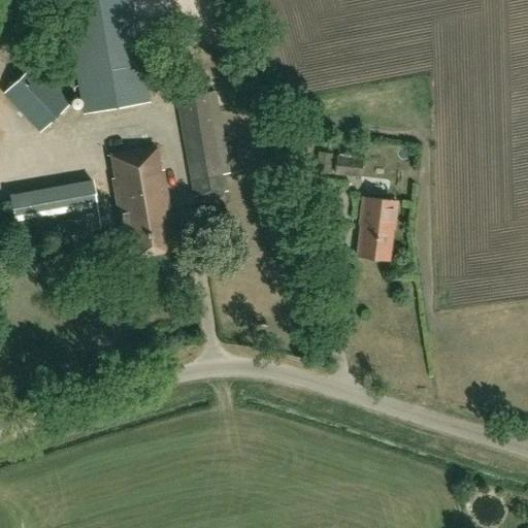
[(64,0),(85,112),(147,101),(129,0),(64,0)]
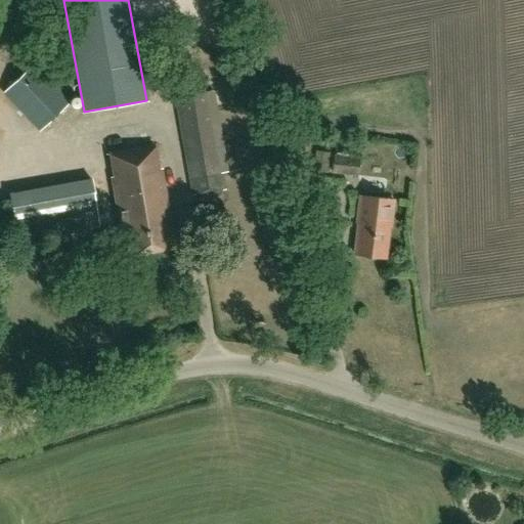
[(169,54),(153,56),(156,80),(172,78),(169,54)]
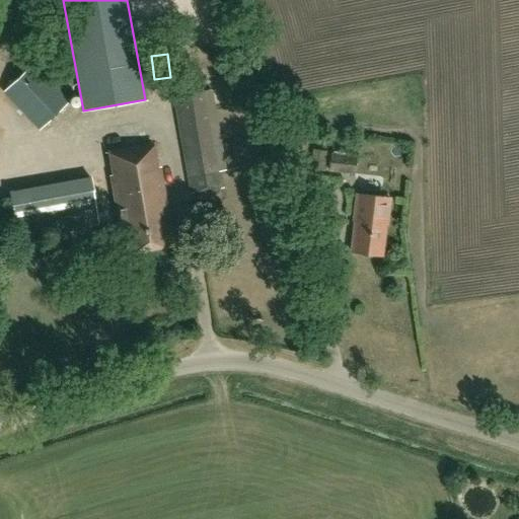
[(188,177),(225,171),(211,89),(173,96),(188,177)]
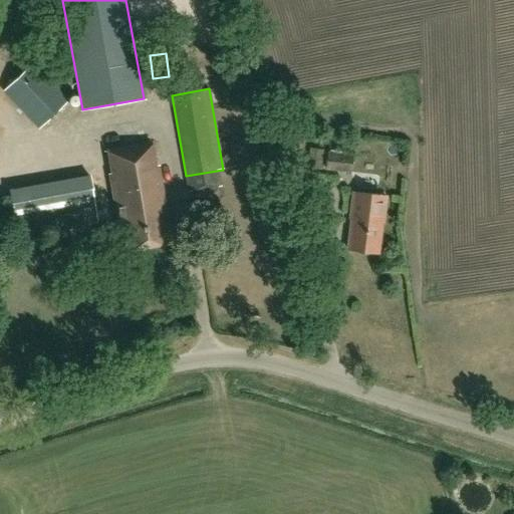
[(156,166),(151,143),(107,151),(111,174),(109,176),(122,252),(171,243),(158,166),(156,166)]
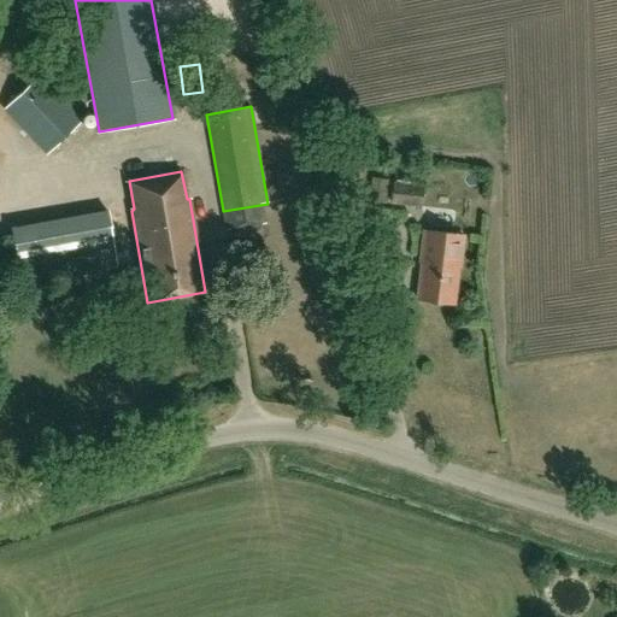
[(386,201),(387,178),(371,176),(368,199),(386,201)]
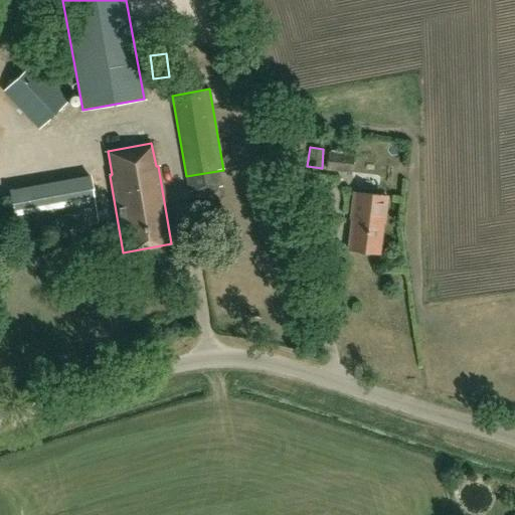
[(350,172),(353,156),(329,152),(326,168),(350,172)]
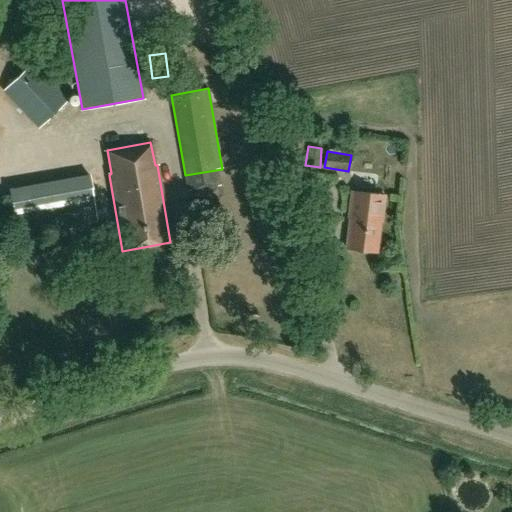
[(381,223),(384,196),(352,192),(348,219),(350,219),(346,249),(376,252),(379,222),(381,223)]
